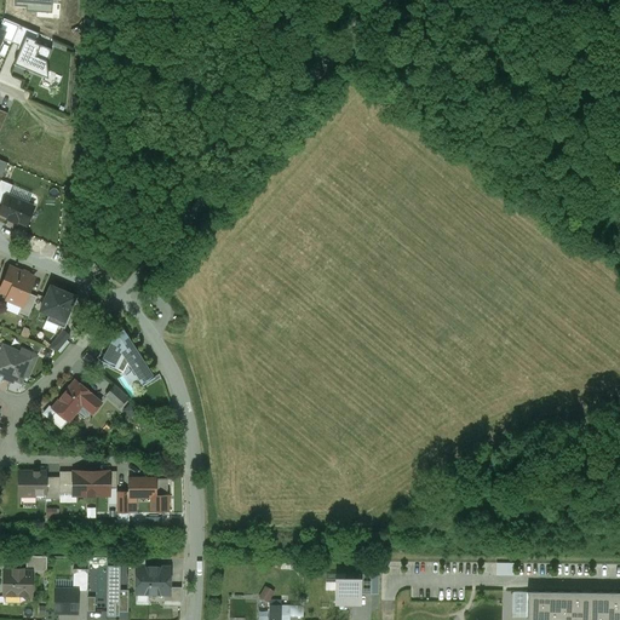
[(52,0),(15,0),(15,6),(27,7),(27,11),(51,13),(52,0)]
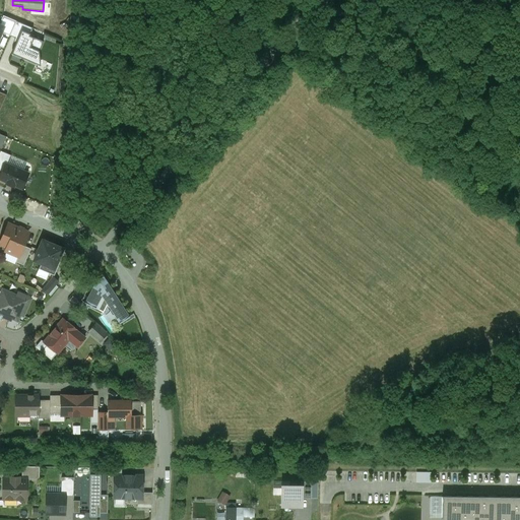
[(0,24),(4,26),(2,31),(10,36),(16,21),(3,16),(0,22),(0,24)]
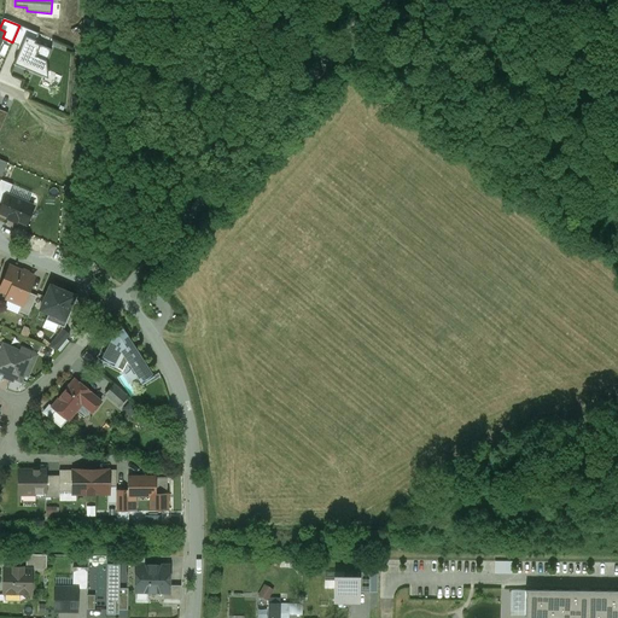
[(13,39),(23,42),(25,36),(36,41),(40,34),(19,25),(13,39)]
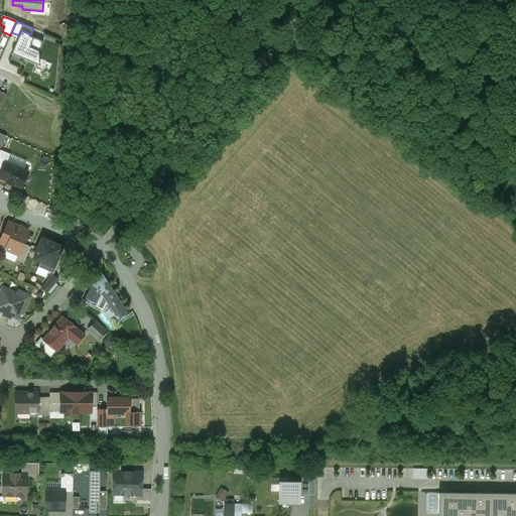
[(30,34),(21,30),(19,35),(16,42),(11,53),(40,66),(39,51),(43,41),(29,35),(30,34)]
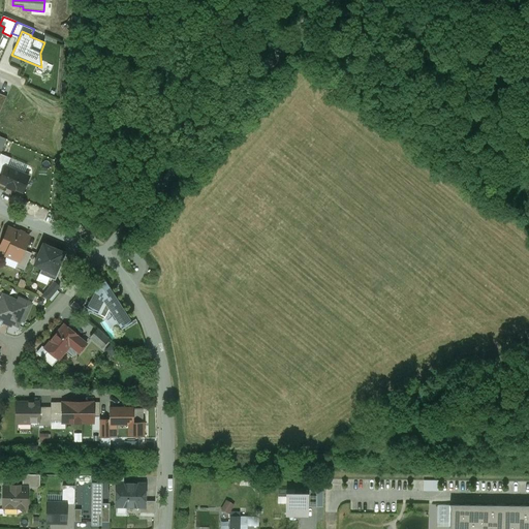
[(20,36),(11,33),(10,36),(16,39),(14,42),(17,43),(20,36)]
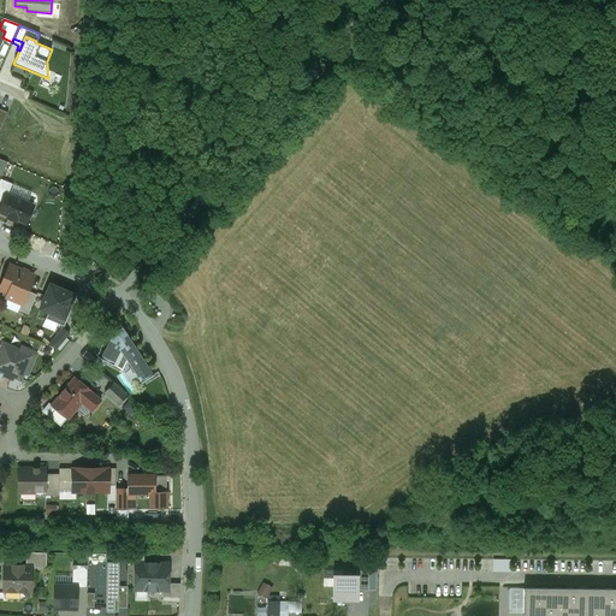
[(0,200),(3,201),(6,191),(10,193),(13,182),(3,179),(0,185),(0,200)]
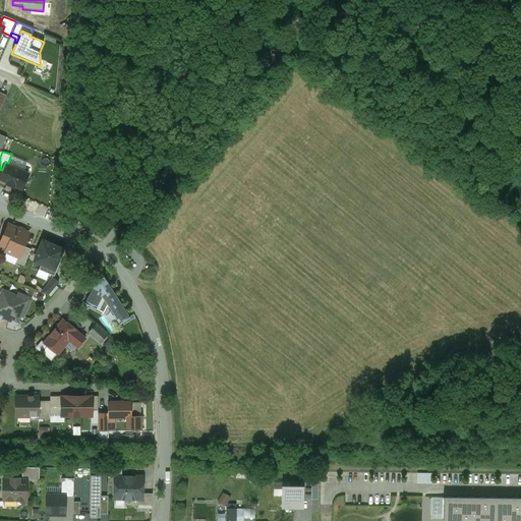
[(32,174),(6,164),(0,178),(0,183),(24,193),(32,174)]
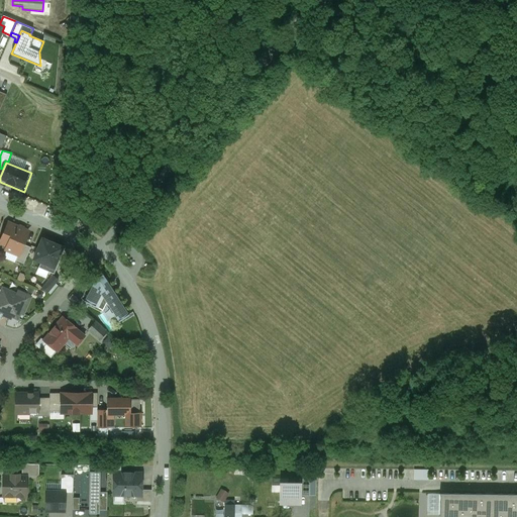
[(91,212),(86,209),(80,220),(86,222),(91,212)]
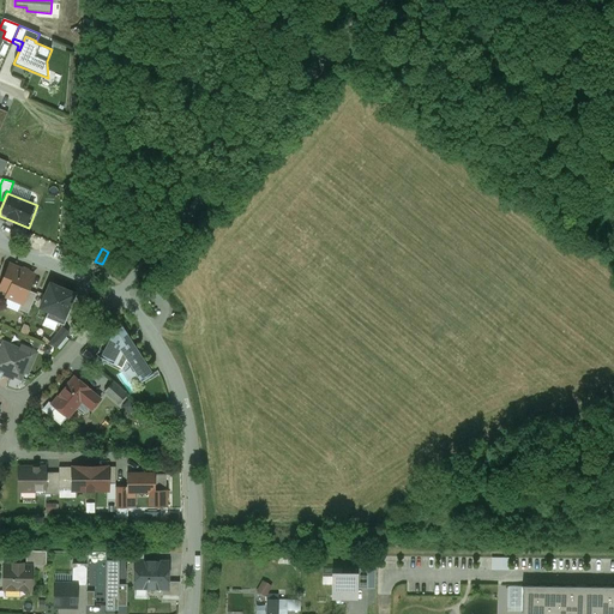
[(34,276),(10,265),(0,287),(8,292),(6,296),(22,302),(28,290),(34,276)]
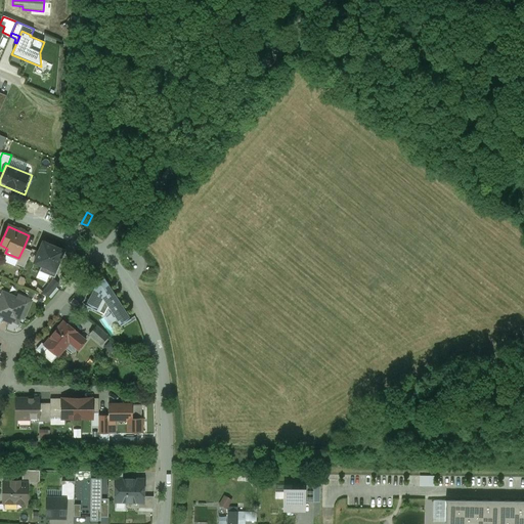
[(63,251),(43,242),(34,263),(41,266),(54,271),(56,267),(63,251)]
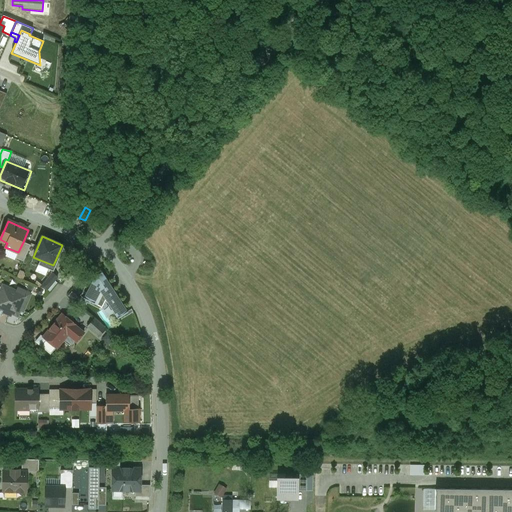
[(23,242),(18,252),(15,258),(23,262),(30,245),(23,242)]
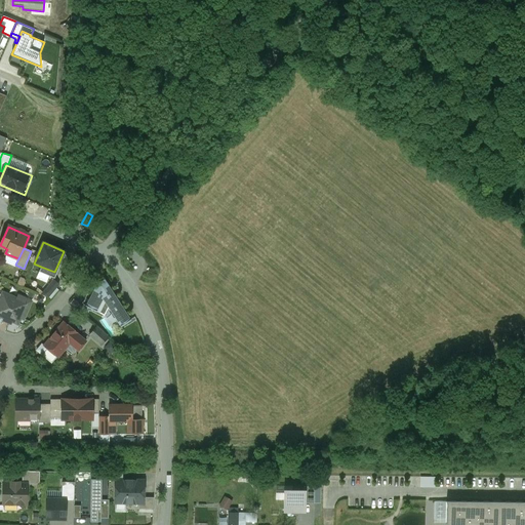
[(54,272),(41,267),(39,272),(54,279),(58,269),(56,268),(54,272)]
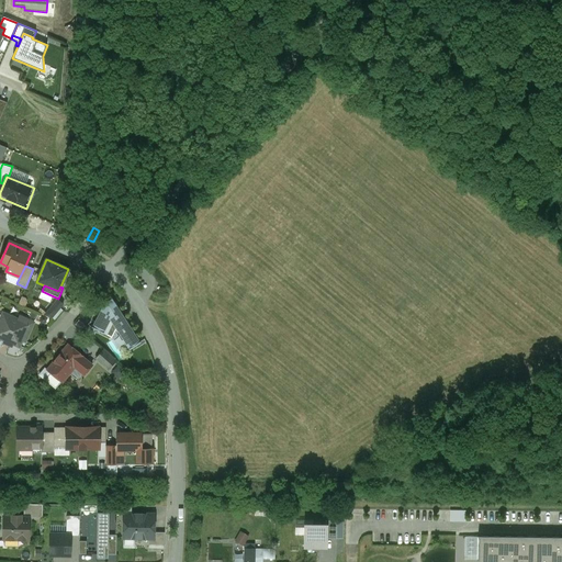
[(112,299),(100,305),(101,307),(91,327),(98,330),(97,333),(101,335),(102,333),(111,338),(115,329),(128,349),(141,343),(112,299)]
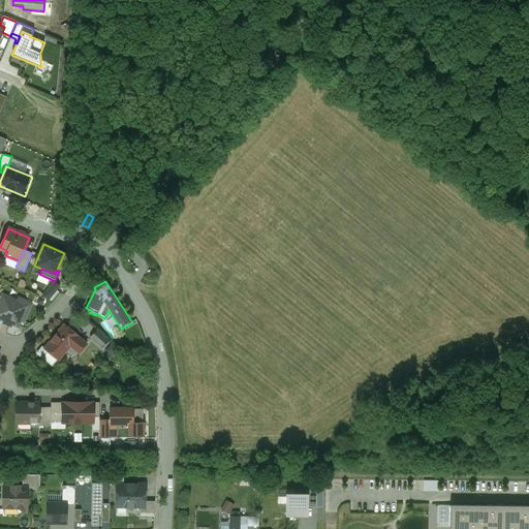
[(59,287),(53,282),(40,297),(49,300),(59,287)]
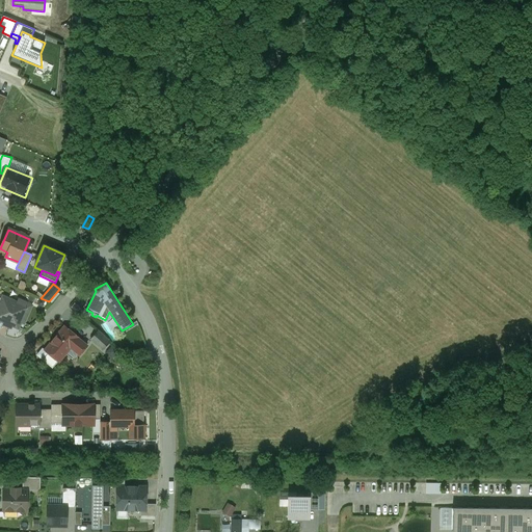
[(0,304),(0,320),(18,327),(26,308),(3,298),(0,304)]
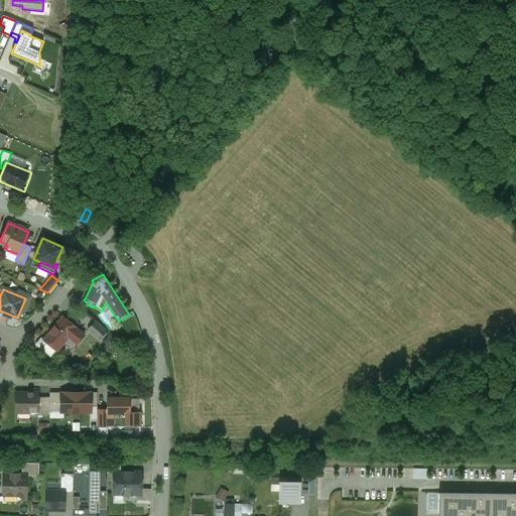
[(86,305),(73,294),(69,297),(83,309),(86,305)]
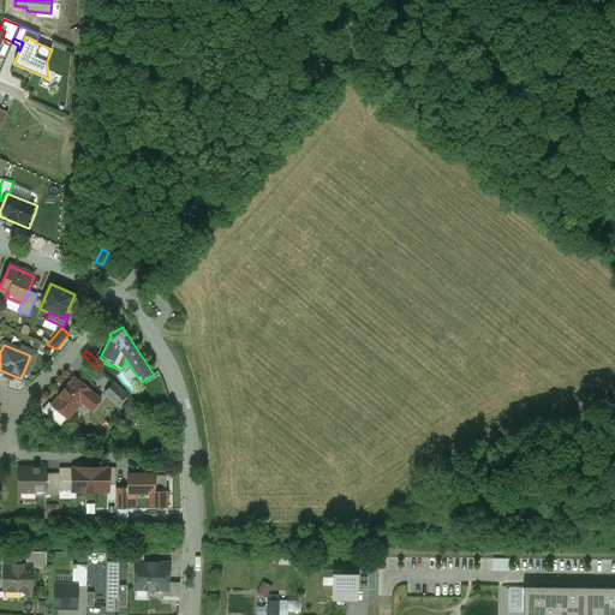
[(75,377),(51,405),(55,408),(66,418),(67,419),(82,401),(91,410),(99,401),(89,393),(91,390),(75,377)]
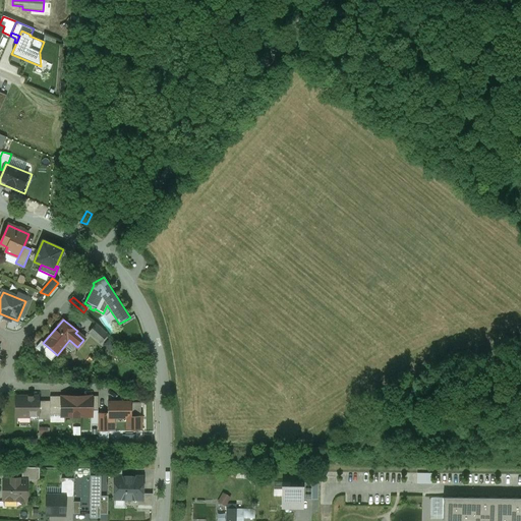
[(107,336),(95,325),(89,332),(101,343),(106,337),(107,336)]
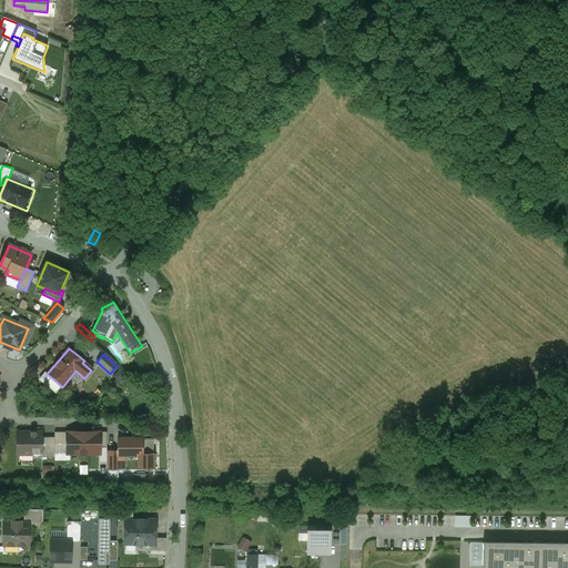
[(125,376),(115,367),(110,374),(120,383),(125,376)]
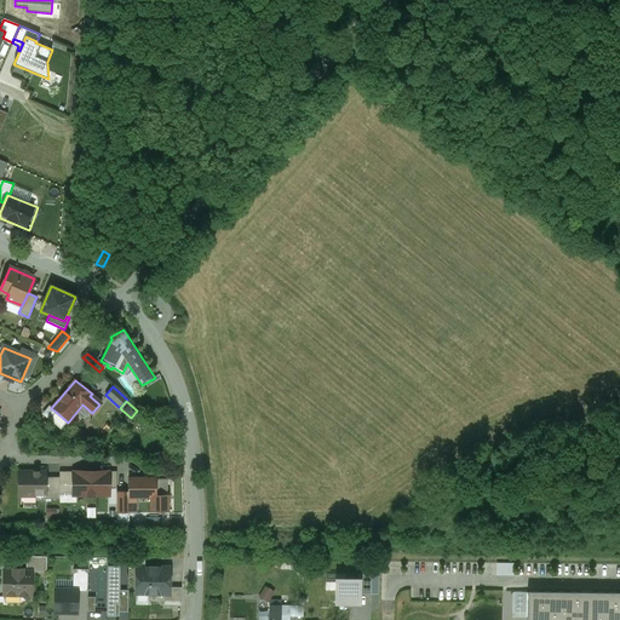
[(50,419),(56,412),(51,408),(50,407),(42,414),(50,419)]
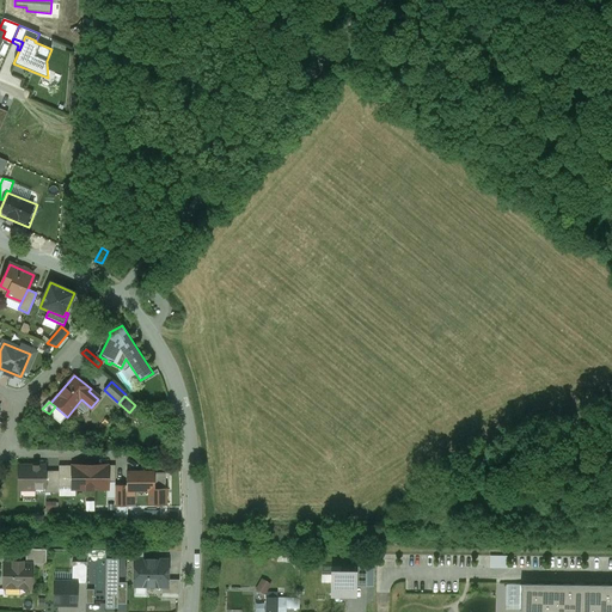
[(66,416),(55,407),(49,414),(60,423),(66,416)]
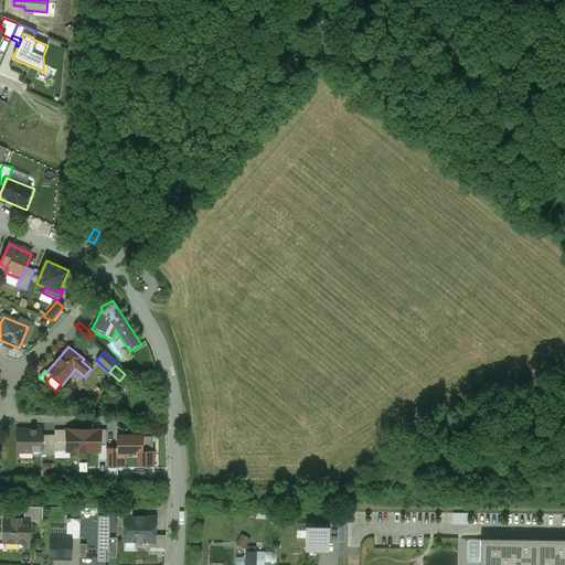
[(50,392),(40,384),(36,388),(46,397),(50,392)]
